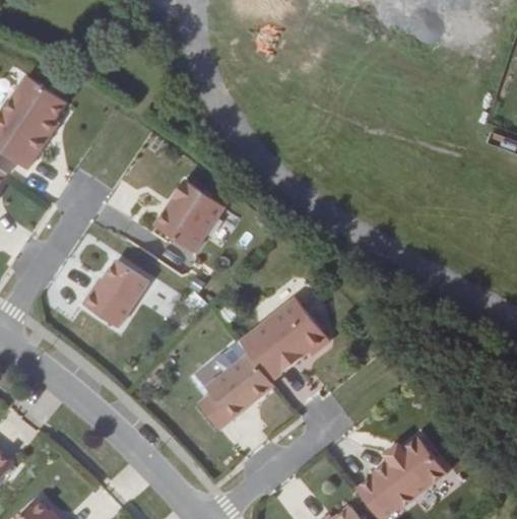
[(26,73),(2,109),(0,112),(0,148),(26,167),(51,131),(47,128),(54,118),(66,100),(26,73)]
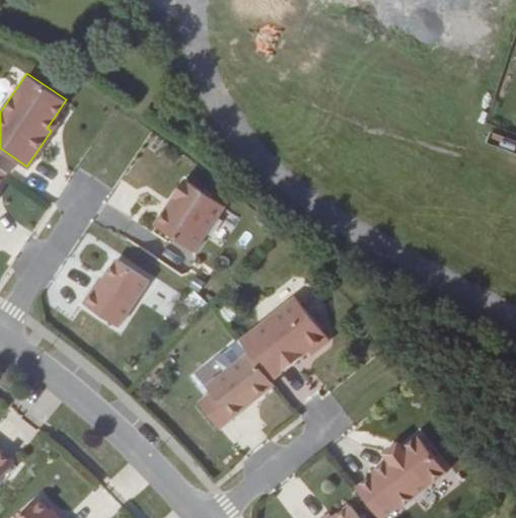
[(54,118),(47,128),(51,131),(58,120),(54,118)]
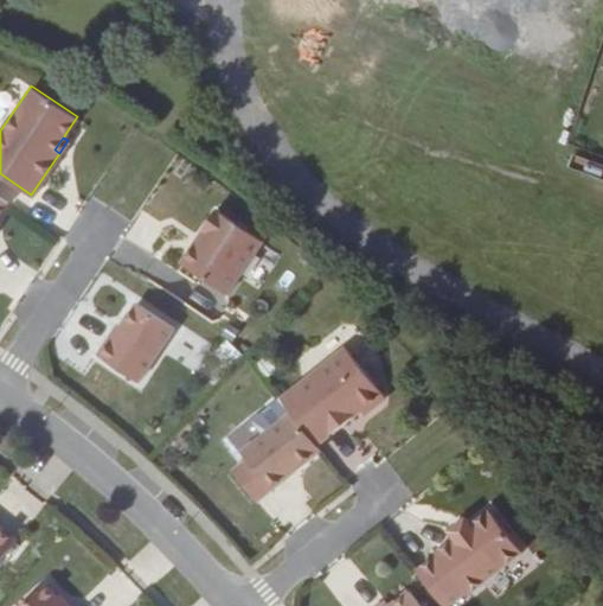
[(225,292),(261,240),(215,208),(200,227),(203,228),(204,229),(197,240),(196,238),(179,261),(225,292)]
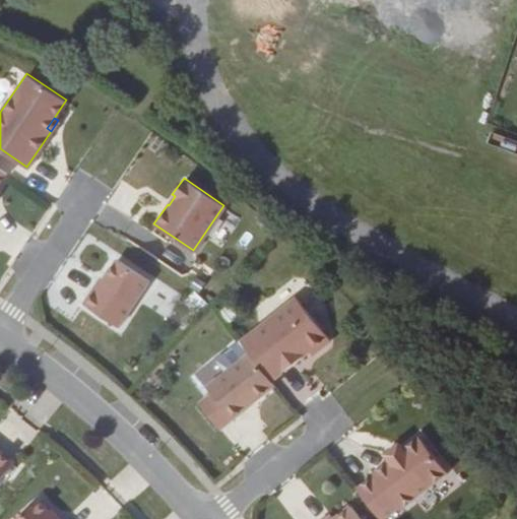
[(144,280),(113,259),(99,279),(90,290),(87,289),(78,304),(113,327),(144,280)]
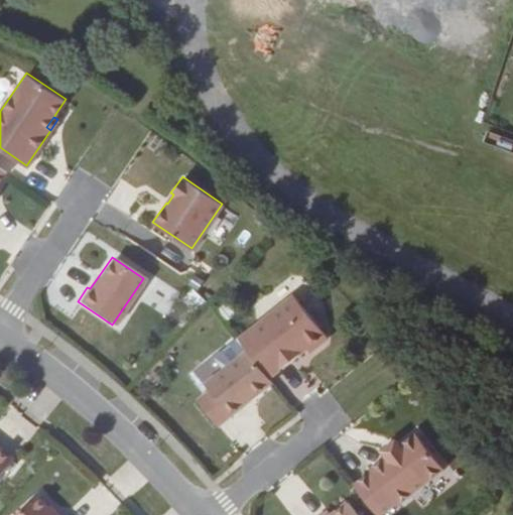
[(90,288),(98,277),(95,275),(87,287),(90,288)]
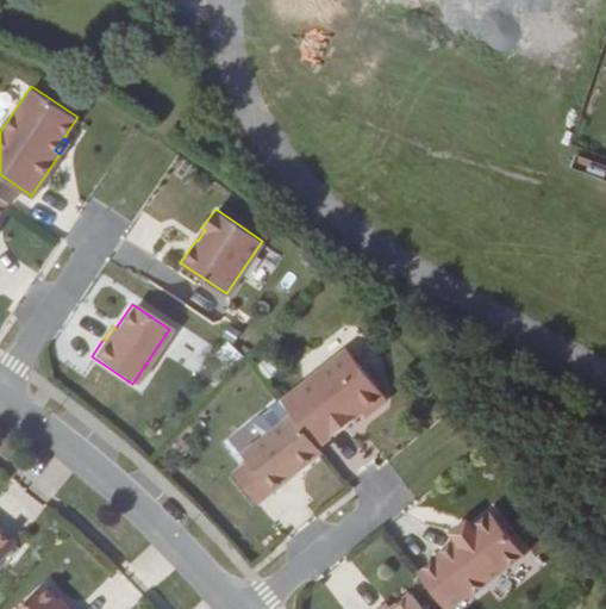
[(347,417),(360,408),(361,412),(362,414),(368,414),(380,404),(380,396),(344,348),(276,401),(288,415),(314,447),(349,421),(347,417)]
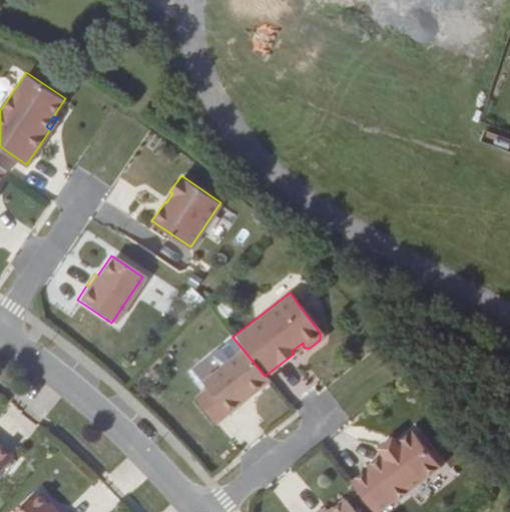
[(303,343),(292,351),(294,354),(304,347),(303,343)]
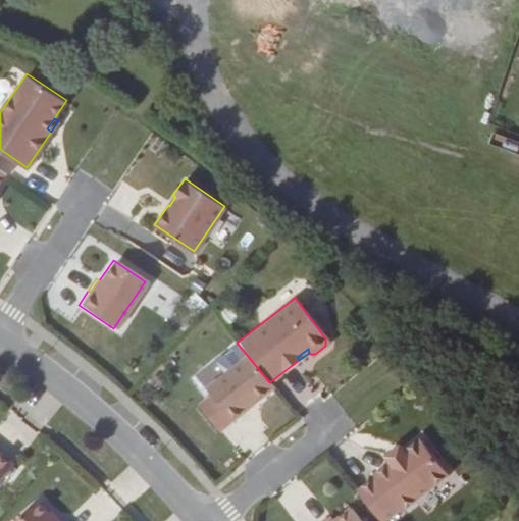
[(203,388),(229,421),(272,387),(269,382),(247,355),(203,388)]
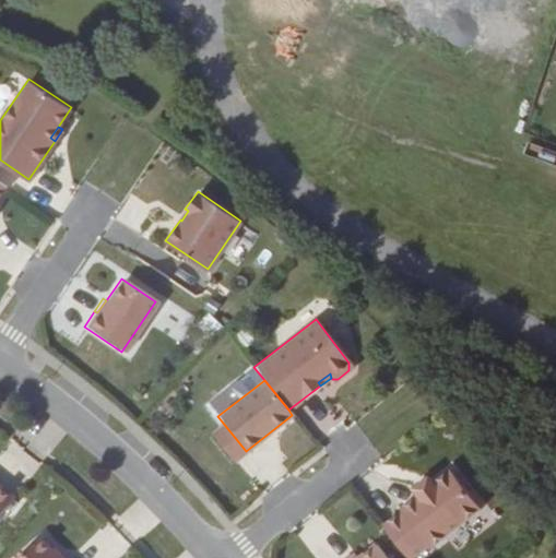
[(399,512),(379,526),(403,557),(410,557),(425,546),(426,548),(476,510),(446,471),(433,481),(416,495),(397,510),(399,512)]
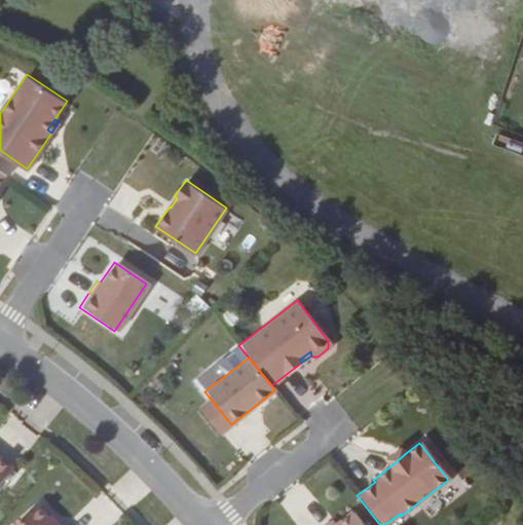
[(0,481),(11,465),(0,456),(0,481)]
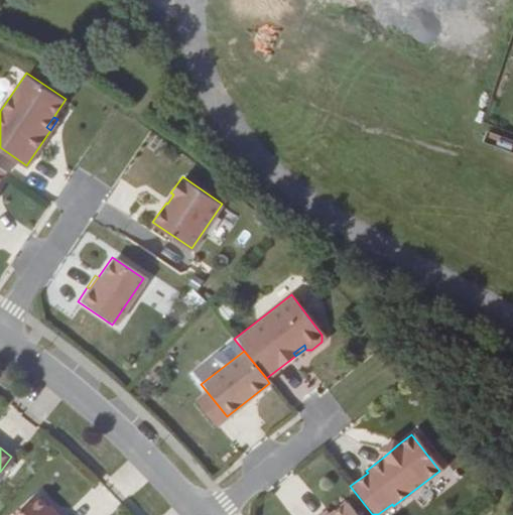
[(58,514),(57,513),(54,514),(47,506),(37,494),(13,514),(58,514)]
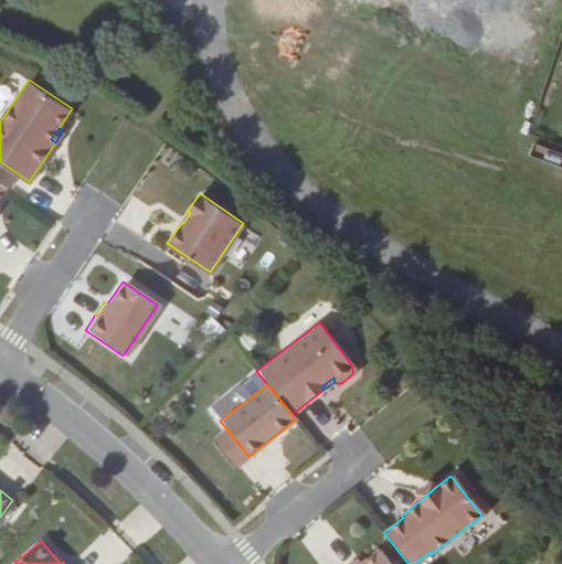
[(386,563),(374,549),(354,563),(386,563)]
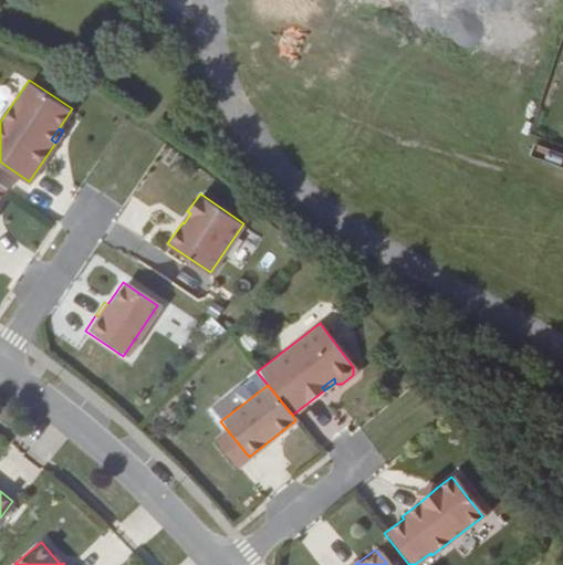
[(60,564),(63,563),(54,553),(52,555),(60,564)]
